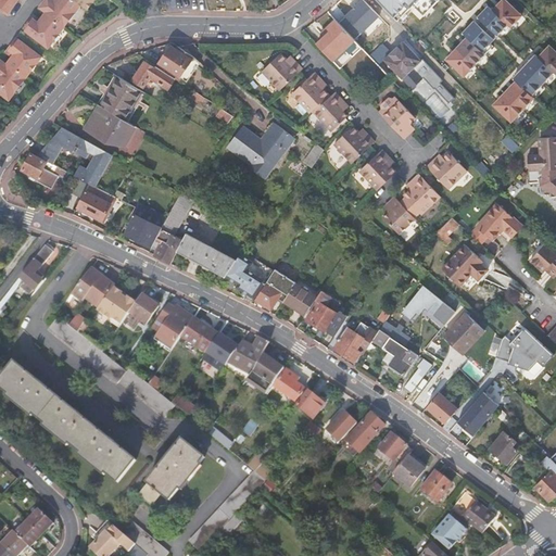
[(19,0),(0,0),(0,1),(0,8),(9,15),(19,0)]
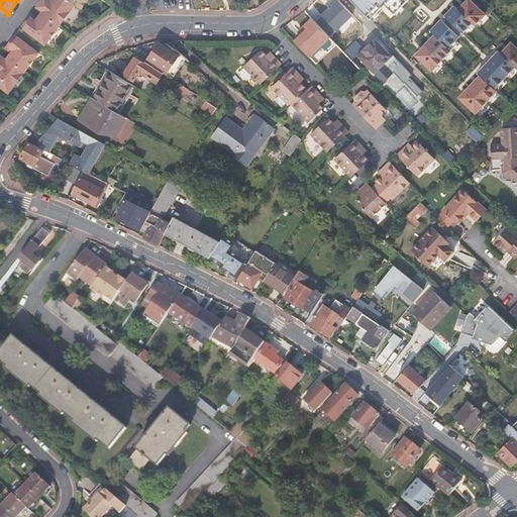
[(23,27),(46,44),(77,4),(83,9),(88,0),(52,0),(52,1),(50,0),(42,0),(38,7),(43,11),(36,21),(31,16),(23,27)]
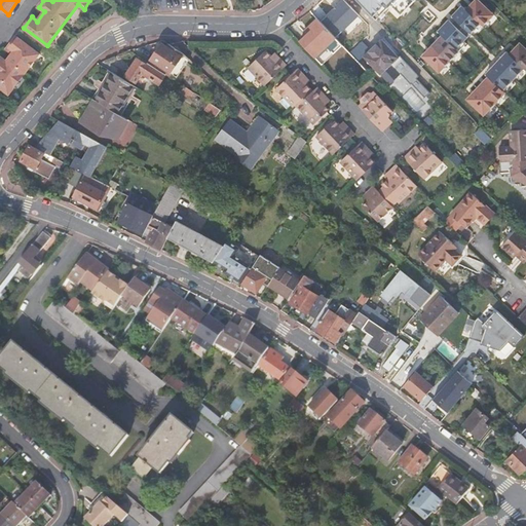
[(410,8),(402,0),(365,0),(381,16),(391,27),(410,8)]
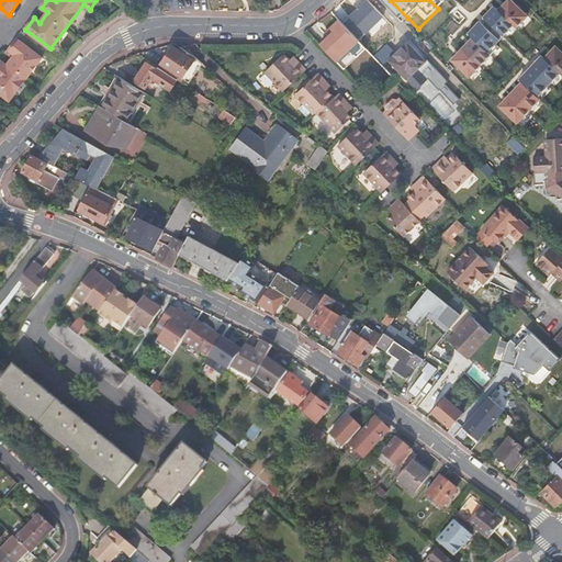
[(484,15),(504,34),(514,24),(517,27),(530,14),(515,0),(506,0),(499,8),(495,4),(484,15)]
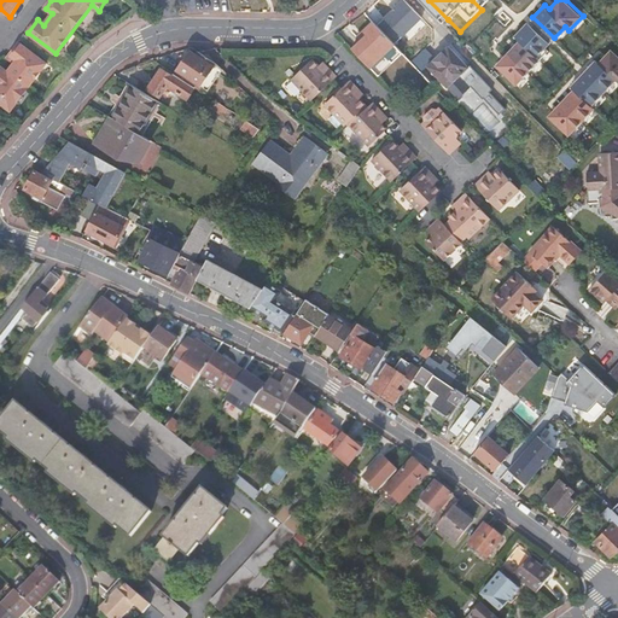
[(361,41),(353,48),(378,76),(402,53),(372,21),(363,29),(367,35),(361,41)]
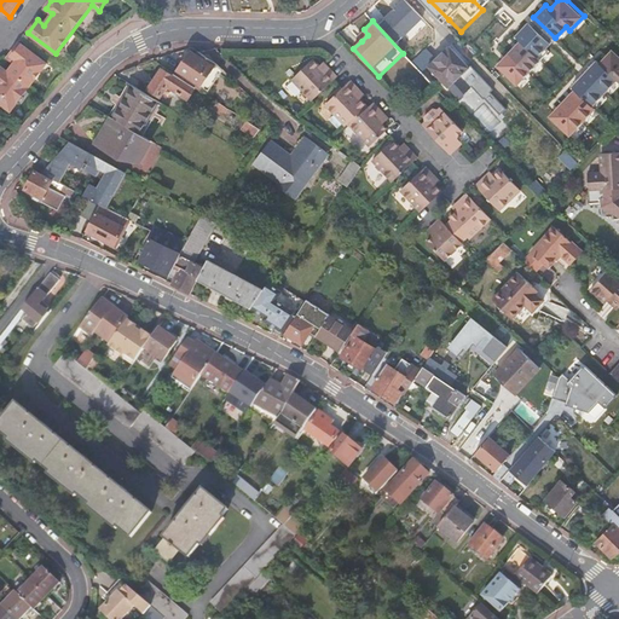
[(520,40),(496,64),(518,84),(554,45),(528,21),(515,35),(520,40)]
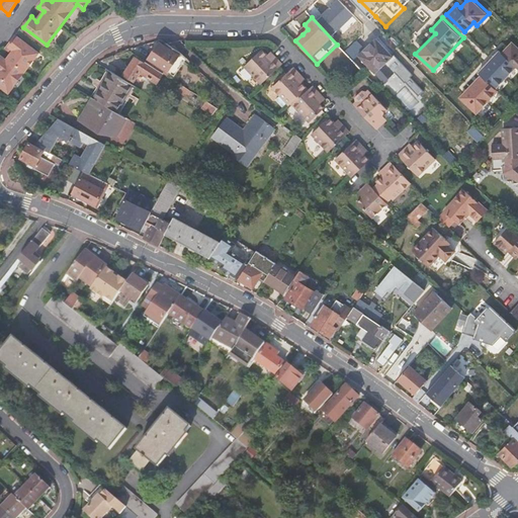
[(40,53),(17,35),(9,46),(15,51),(7,60),(2,56),(0,57),(0,85),(9,93),(40,53)]
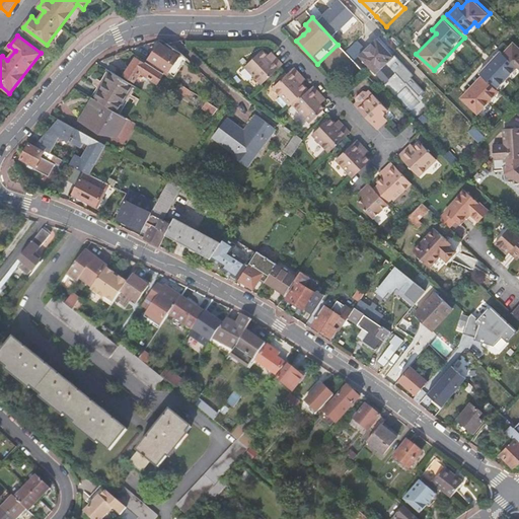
[(518,45),(510,38),(461,99),(479,114),(517,66),(518,67),(518,45)]
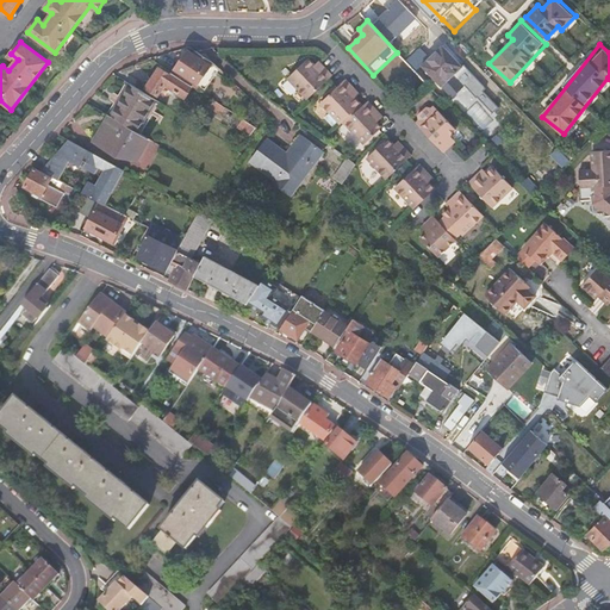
[(443,47),(422,66),(442,86),(462,67),(443,47)]
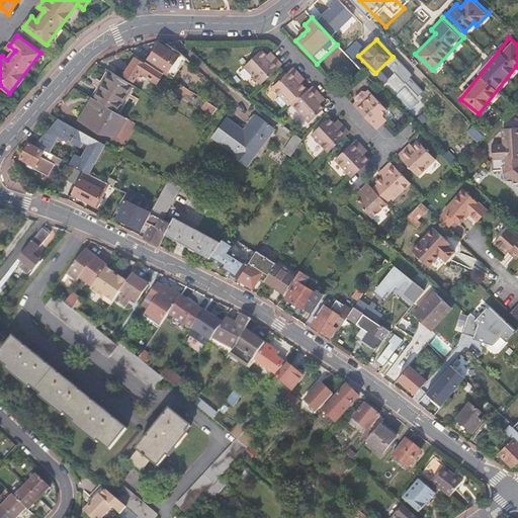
[(164,46),(159,42),(148,59),(152,62),(151,64),(164,73),(168,75),(182,55),(182,54),(166,42),(164,46)]
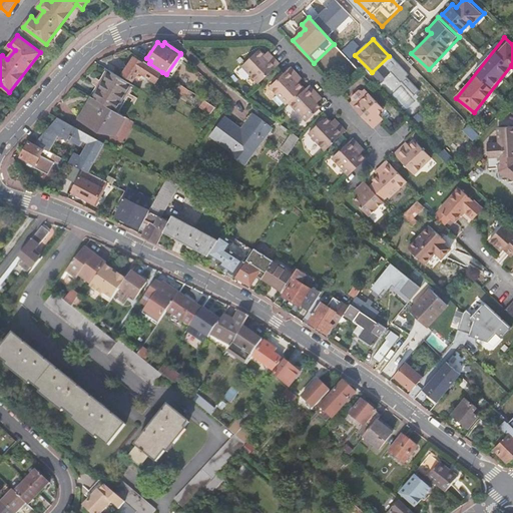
[(259,48),(241,64),(259,82),(280,62),(271,53),(267,57),(264,54),(259,48)]
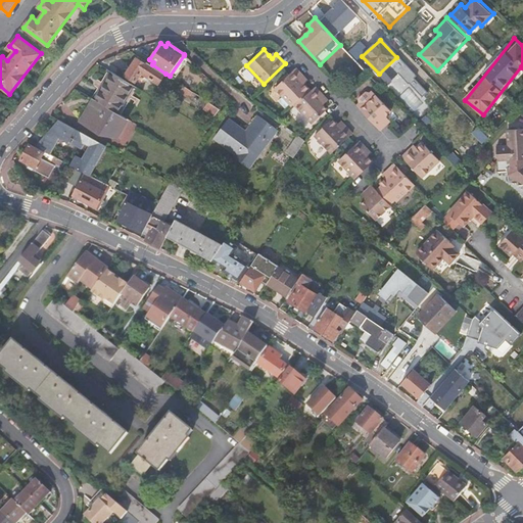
[(152,64),(147,61),(146,63),(137,58),(127,76),(136,82),(142,73),(159,83),(165,74),(152,64)]
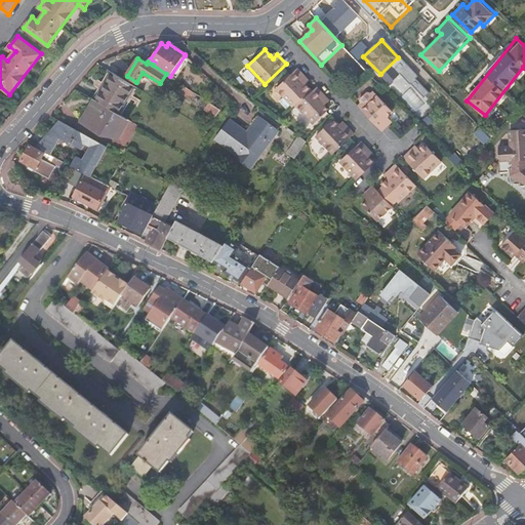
[(389,68),(395,77),(401,72),(394,64),(389,68)]
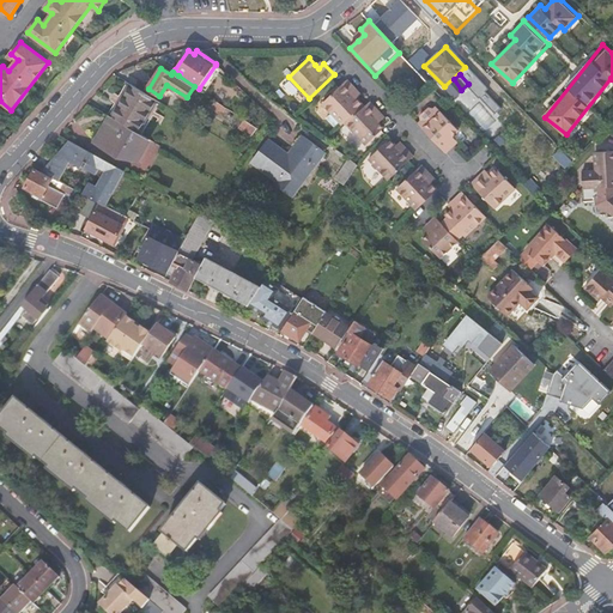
[(309,98),(289,77),(289,78),(308,99),(309,98)]
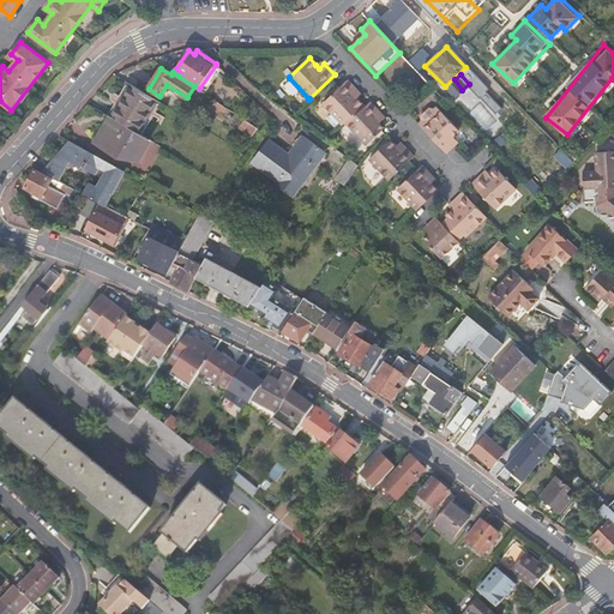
[(321,103),(342,124),(344,121),(363,104),(356,97),(354,95),(357,90),(348,79),(321,103)]
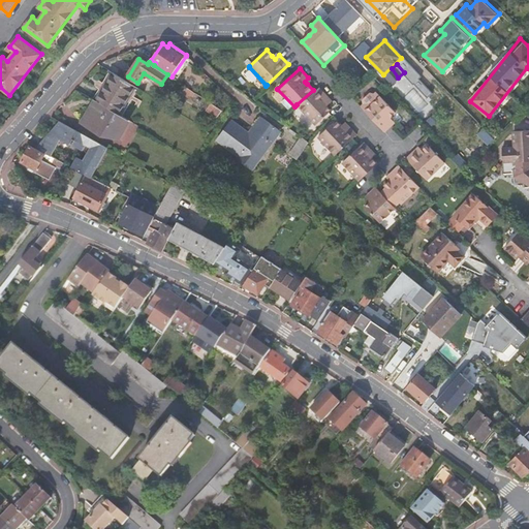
[(110,71),(101,86),(127,100),(135,87),(110,71)]
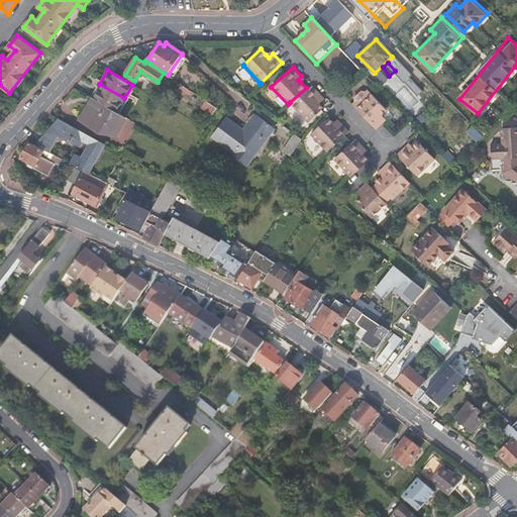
[(99,84),(91,96),(95,99),(116,111),(124,98),(99,84)]
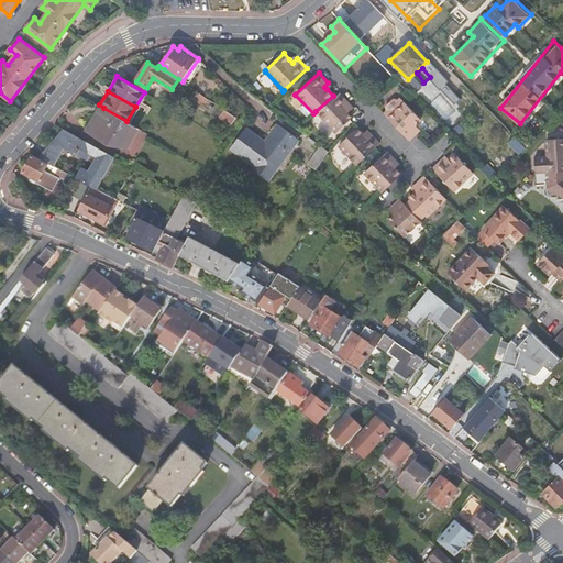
[(340,94),(334,98),(318,113),(335,133),(352,117),(346,111),(350,109),(345,105),(348,102),(340,94)]
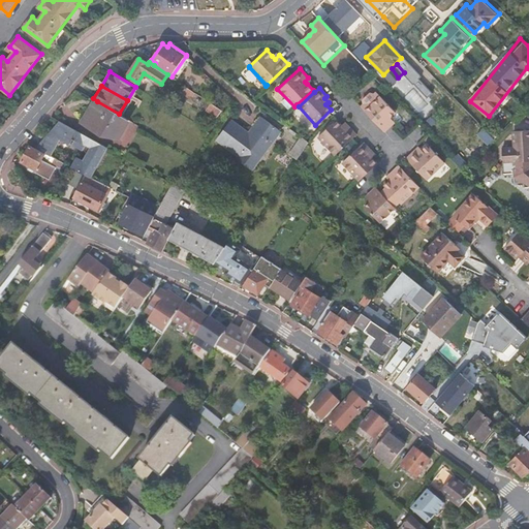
[(364,104),(361,106),(365,111),(384,132),(391,126),(389,124),(393,121),(390,118),(395,113),(380,96),(376,93),(374,95),(369,95),(365,99),(364,104)]
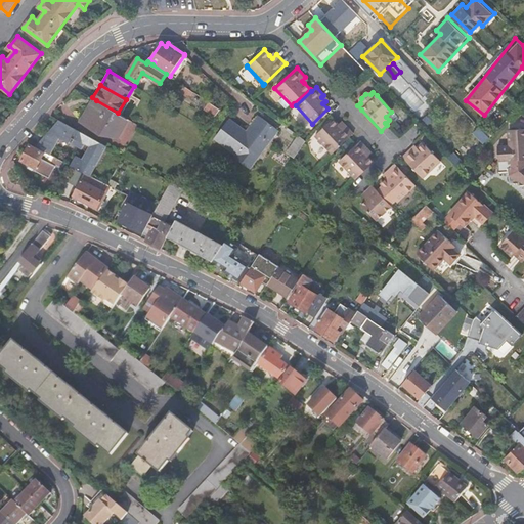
[(499,111),(508,119),(516,110),(520,105),(512,98),(499,111)]
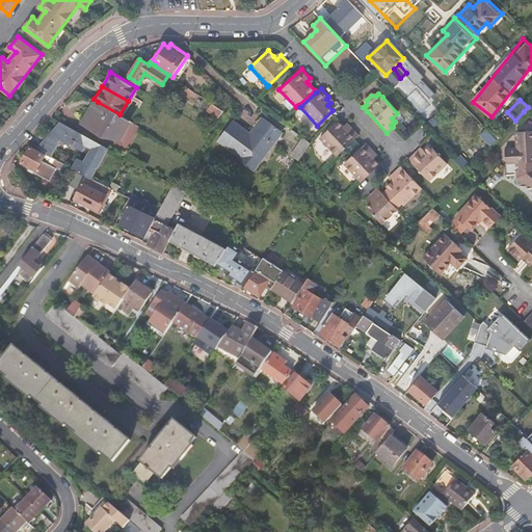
[(120,114),(98,102),(85,123),(105,135),(108,129),(121,137),(130,121),(120,114)]
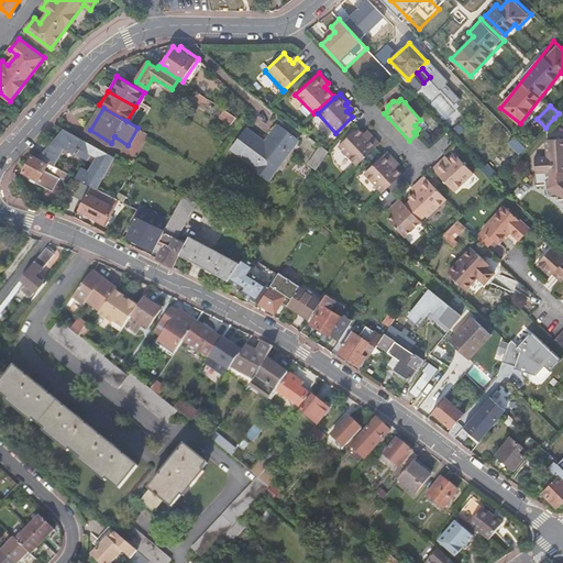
[(231,124),(235,117),(224,109),(219,117),(231,124)]
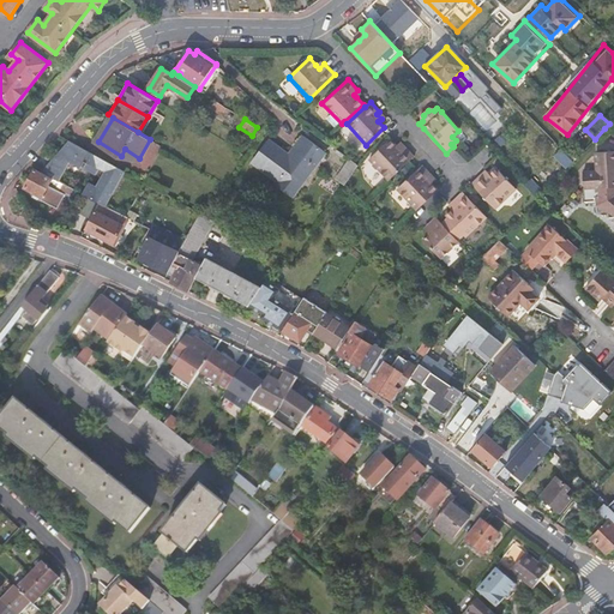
[(302,134),(292,150),(288,155),(266,139),(251,161),(294,192),(315,164),(325,151),(302,134)]
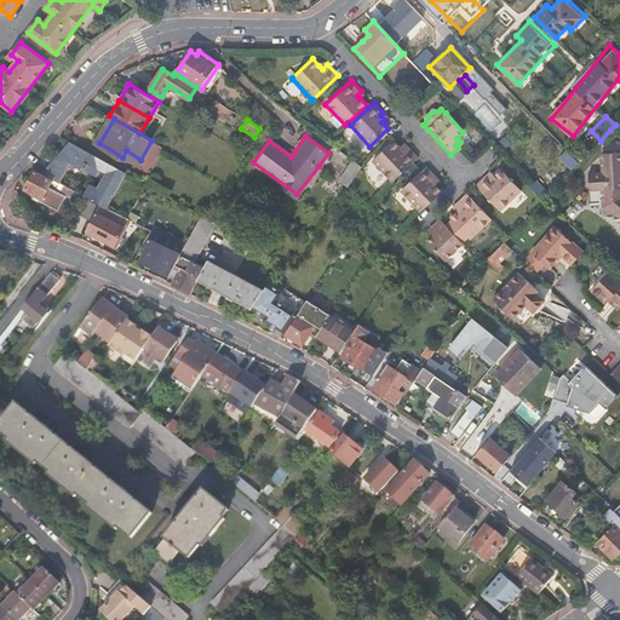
[(372,160),(392,182),(395,178),(405,170),(418,158),(407,147),(402,150),(400,147),(394,141),(384,149),(375,158),(372,160)]
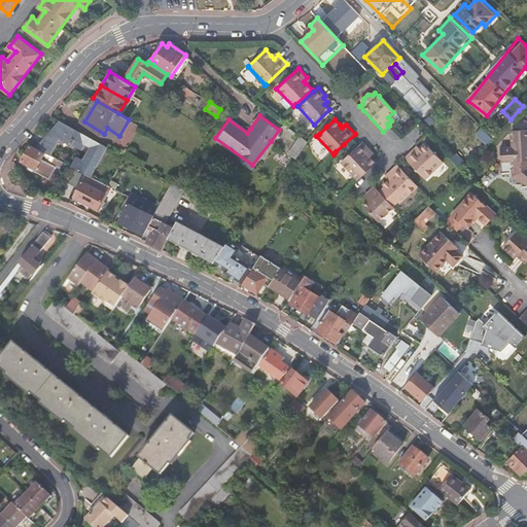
[(61,120),(37,148),(45,152),(53,156),(54,156),(61,143),(58,141),(60,138),(83,151),(88,144),(95,148),(85,164),(78,160),(74,168),(84,173),(92,177),(109,147),(61,120)]
